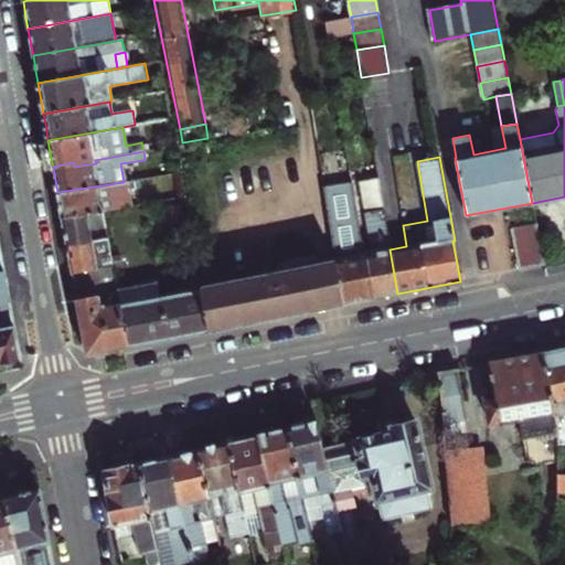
[(368,255),(374,297),(397,294),(390,249),(377,178),(359,181),(373,254),(368,255)]
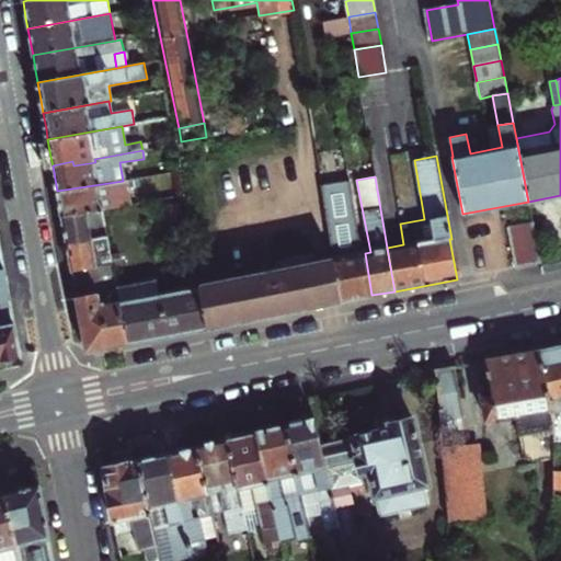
[(123,181),(57,191),(59,204),(61,215),(102,208),(139,202),(136,179),(123,181)]
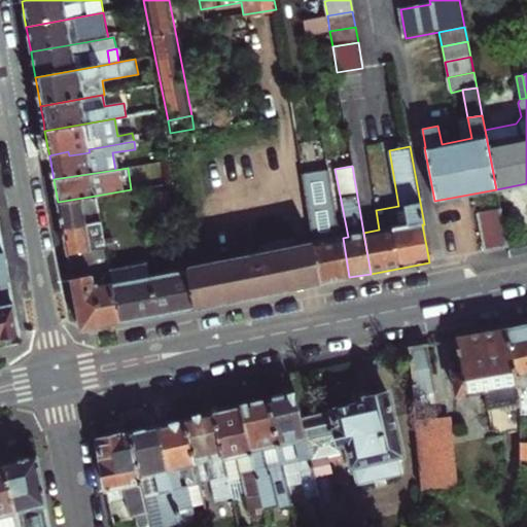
[(313,243),(319,283),(349,277),(343,238),(336,218),(327,171),(302,175),(313,243)]
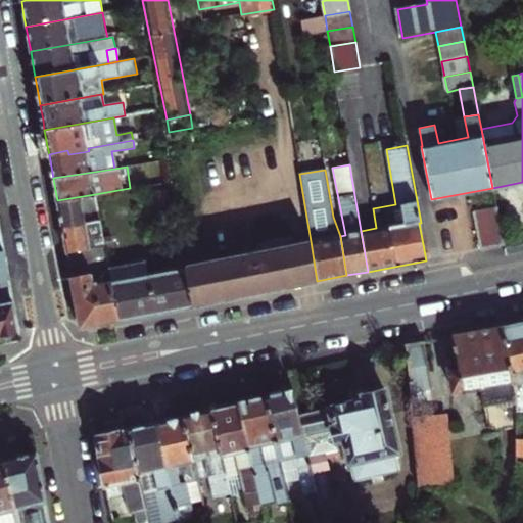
[(59,216),(61,228),(85,224),(83,212),(98,210),(95,194),(57,200),(59,216)]
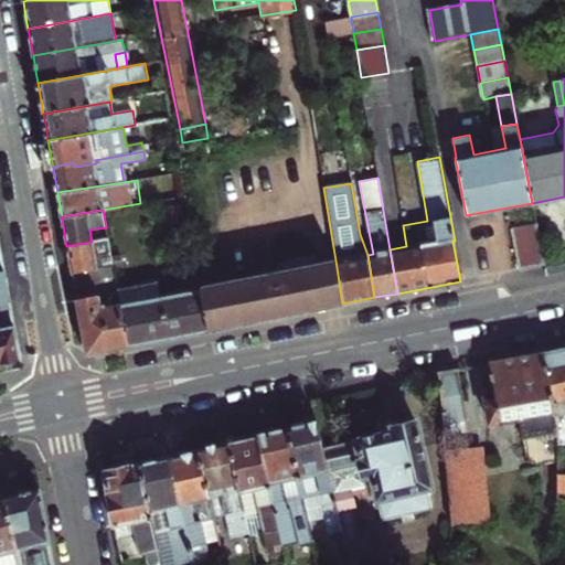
[(511,230),(519,270),(545,265),(536,225),(511,230)]
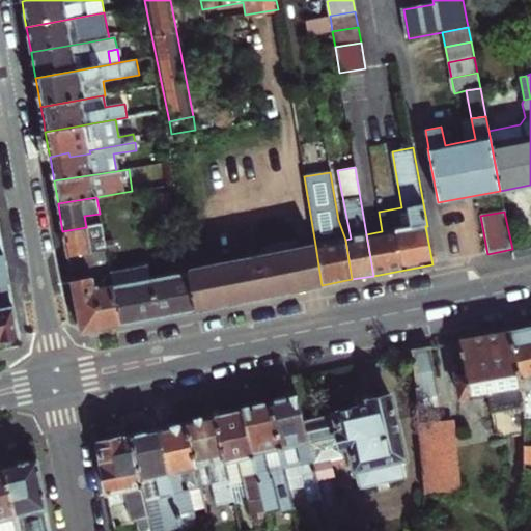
[(84,216),(86,227),(101,224),(100,214),(84,216)]
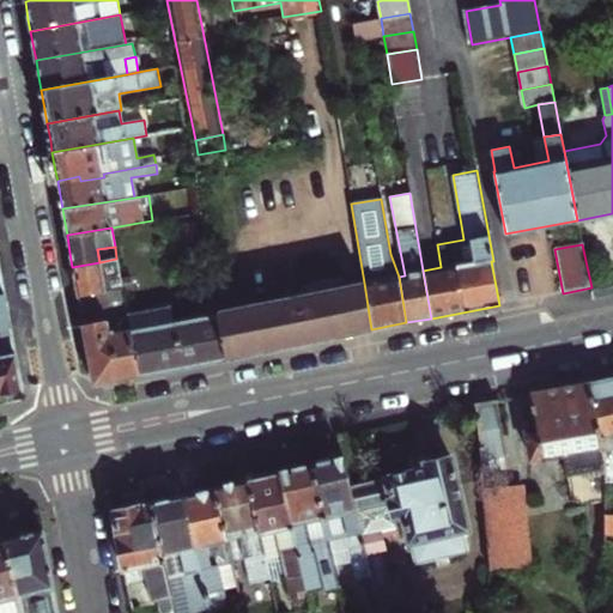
[(76,281),(78,297),(122,289),(116,259),(99,262),(72,267),(76,281)]
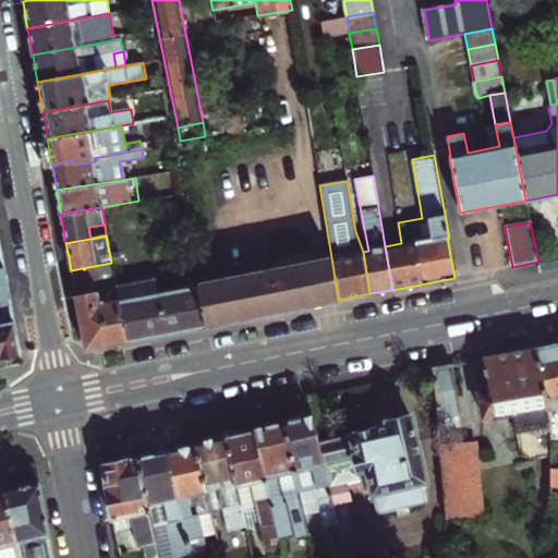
[(199,287),(206,326),(338,300),(331,257),(198,283),(199,287)]
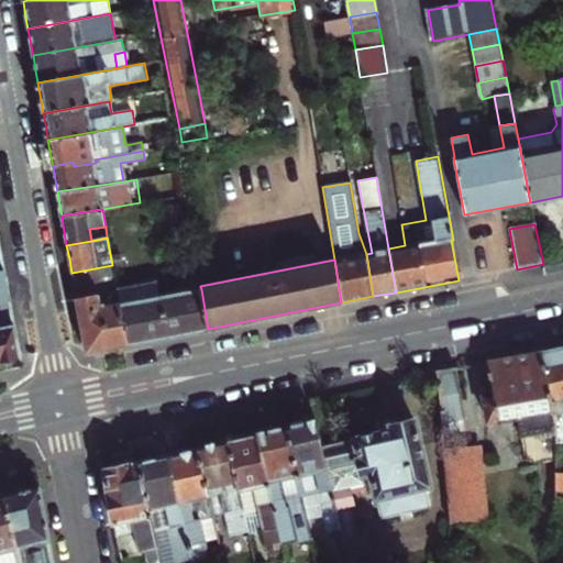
[(74,286),(76,298),(99,295),(117,291),(112,265),(72,273),(74,286)]
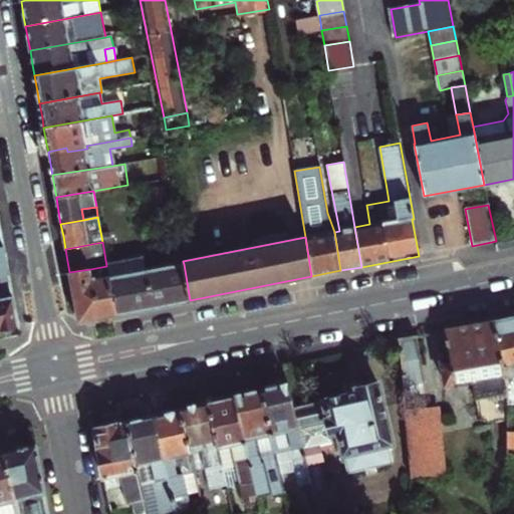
[(0,328),(19,324),(18,320),(7,260),(0,260),(0,253),(5,252),(4,245),(0,246),(0,328)]
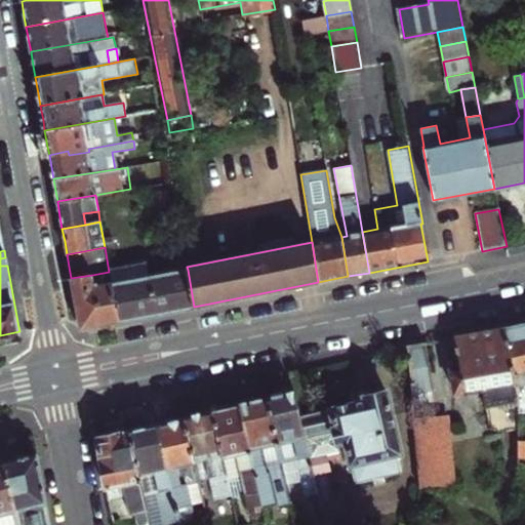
[(111,282),(118,322),(156,314),(149,277),(147,265),(109,272),(111,282)]
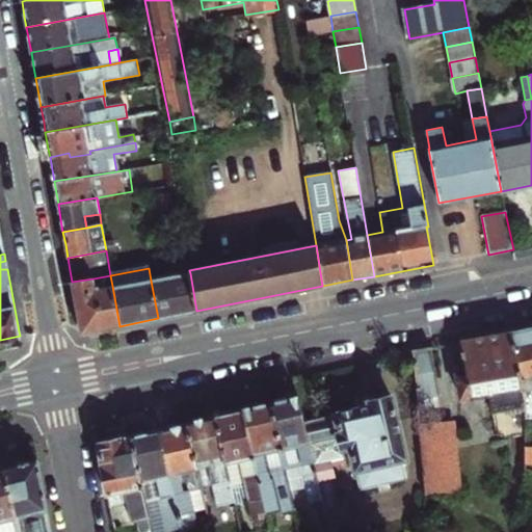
[(151,281),(158,318),(196,311),(190,273),(151,281)]
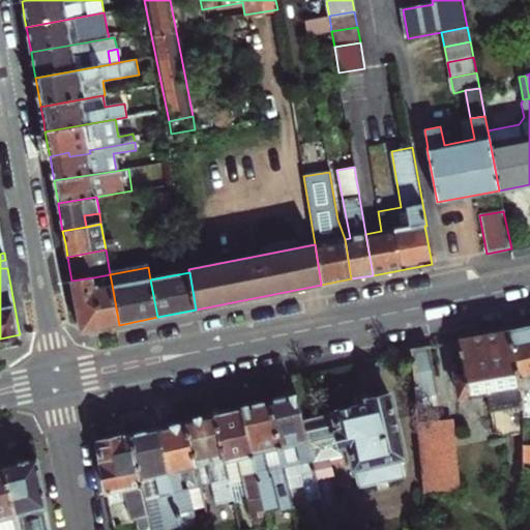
[(93,277),(71,281),(76,300),(80,323),(90,330),(119,325),(112,285),(95,288),(93,277)]
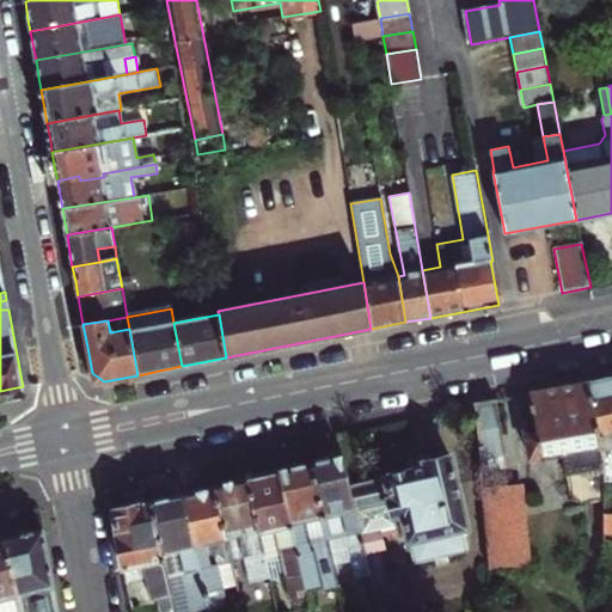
[(93,384),(104,381),(92,373),(93,384)]
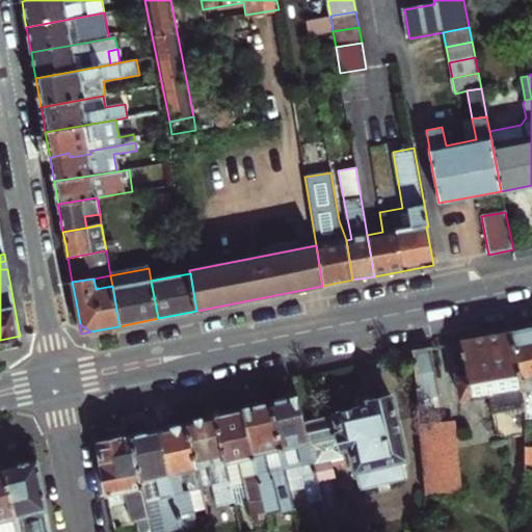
[(531,326),(510,331),(523,388),(525,407),(525,418),(531,418),(531,326)]
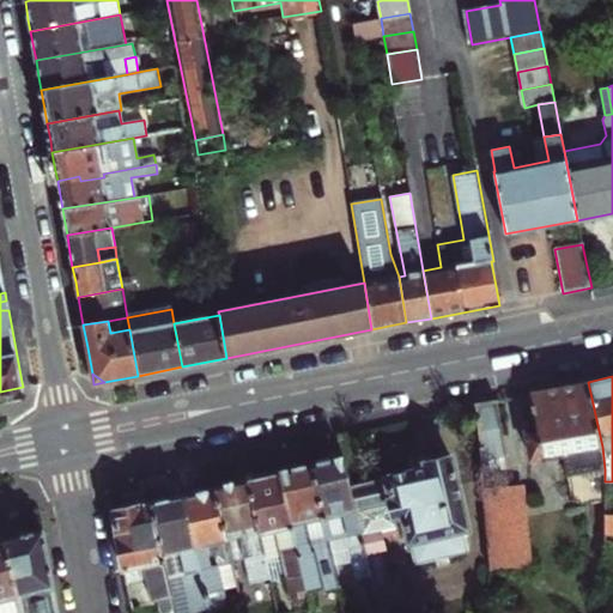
[(602,447),(588,382),(530,393),(535,419),(525,420),(530,459),(542,456),(544,456),(564,454),(570,502),(605,498),(605,481),(605,469),(602,447)]
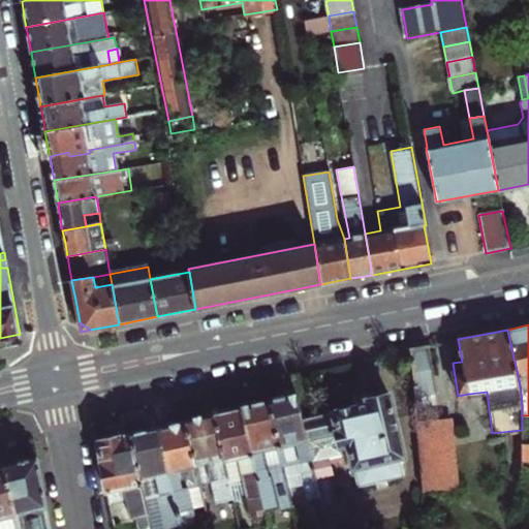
[(429,345),(410,348),(415,397),(416,407),(436,404),(435,394),(437,394),(434,375),(432,366),(429,345)]
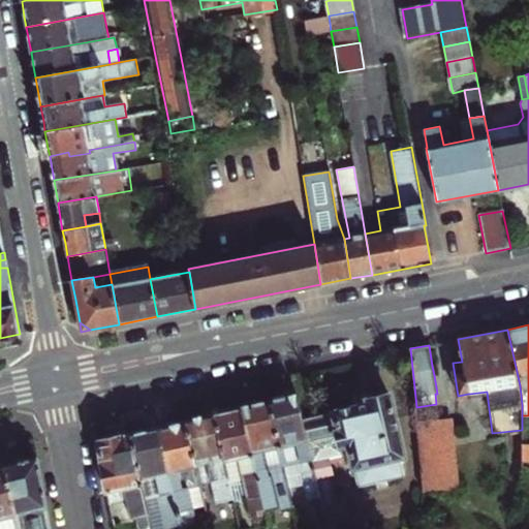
[(320,496),(308,445),(303,421),(297,396),(269,402),(283,466),(298,462),(301,473),(300,473),(306,499),(320,496)]
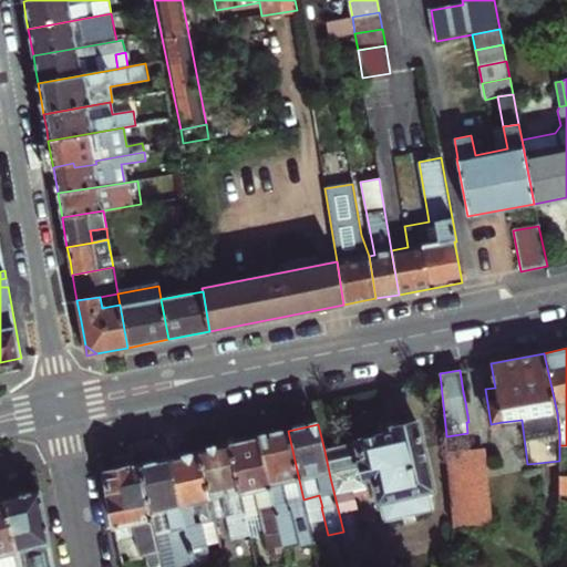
[(346,543),(361,539),(351,493),(374,487),(378,502),(379,502),(383,522),(432,511),(428,491),(432,490),(425,460),(418,462),(415,452),(423,451),(418,424),(393,430),(393,433),(357,441),(357,443),(325,451),(330,477),(343,532),(346,543)]
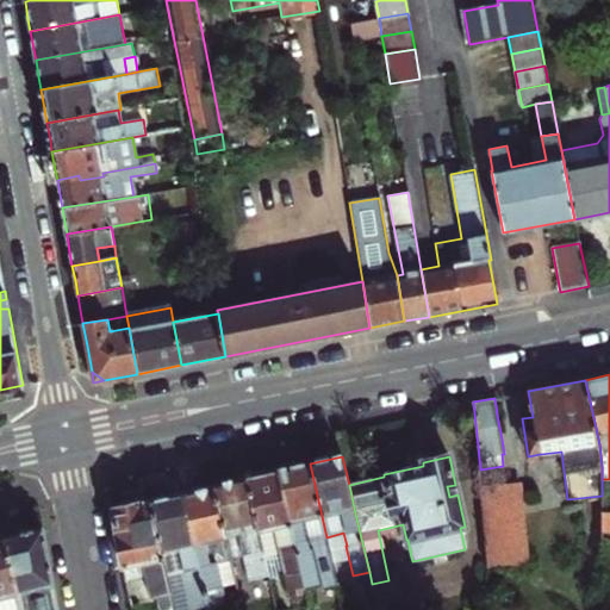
[(327,537),(310,464),(278,471),(285,503),(305,586),(318,584),(319,589),(337,584),(330,549),(327,537)]
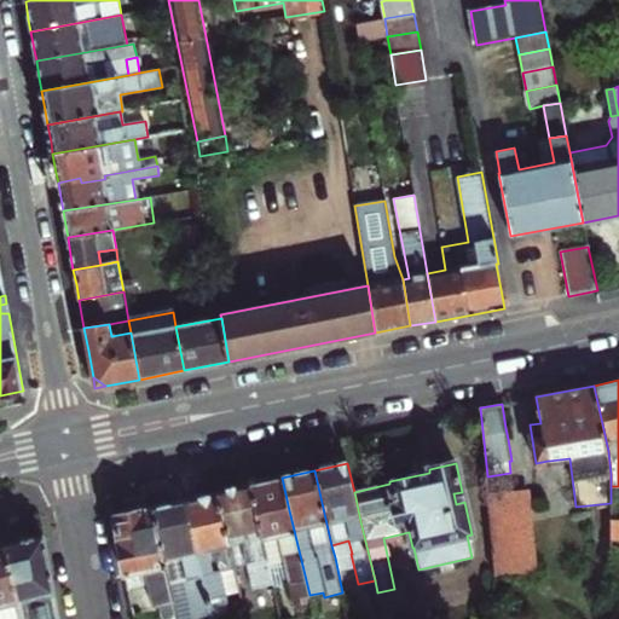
[(300,597),(310,595),(289,510),(282,478),(250,484),(272,580),(275,590),(289,586),(294,606),(301,603),(300,597)]
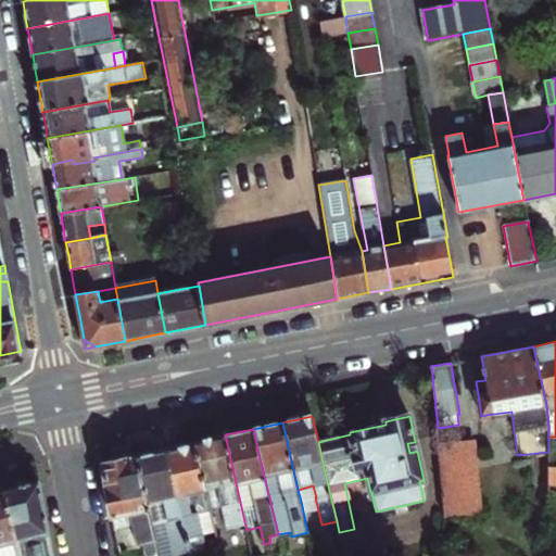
[(225,434),(194,441),(210,504),(224,501),(229,525),(244,521),(225,434)]
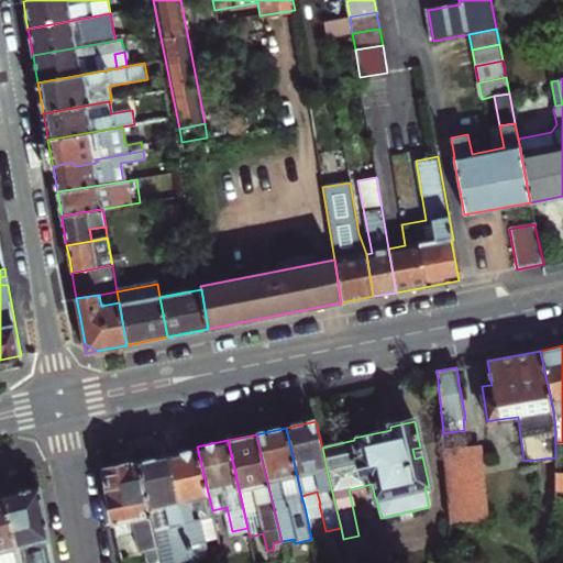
[(212,510),(197,446),(167,453),(192,560),(192,562),(197,562),(210,560),(205,538),(218,534),(212,510)]
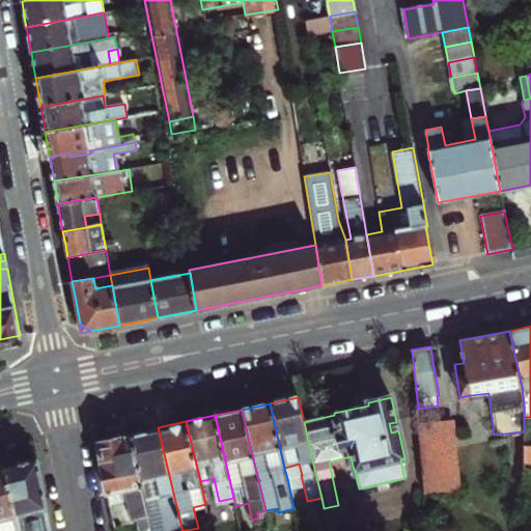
[(391,432),(398,430),(396,422),(389,423),(391,432)]
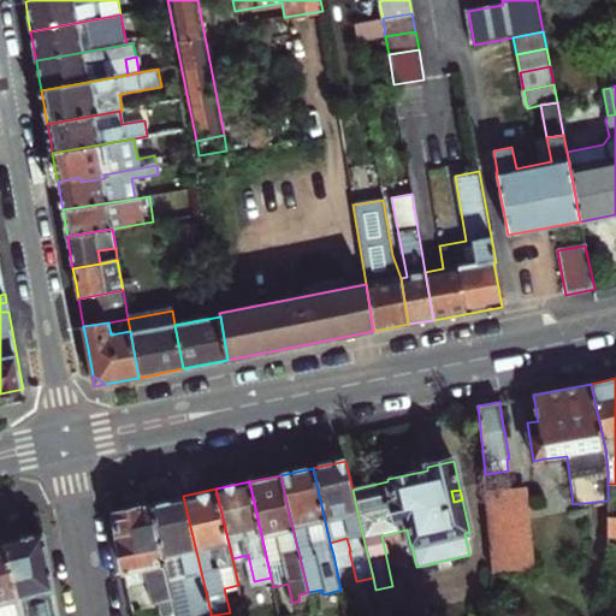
[(492,573),(531,569),(522,491),(485,495),(492,573)]
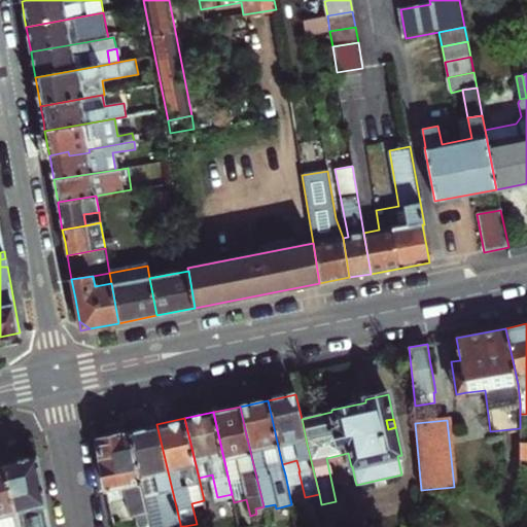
[(129,430),(133,446),(151,526),(168,526),(180,524),(156,424),(129,430)]
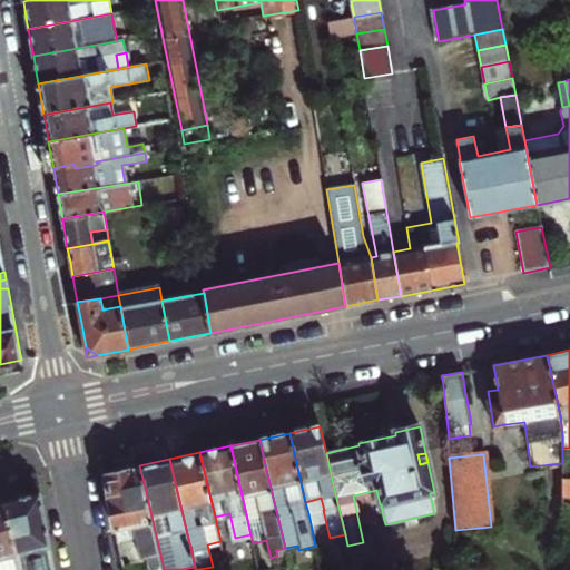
[(156,569),(164,569),(144,482),(139,465),(104,473),(114,529),(133,526),(136,539),(140,559),(146,558),(149,569),(151,569),(156,569)]
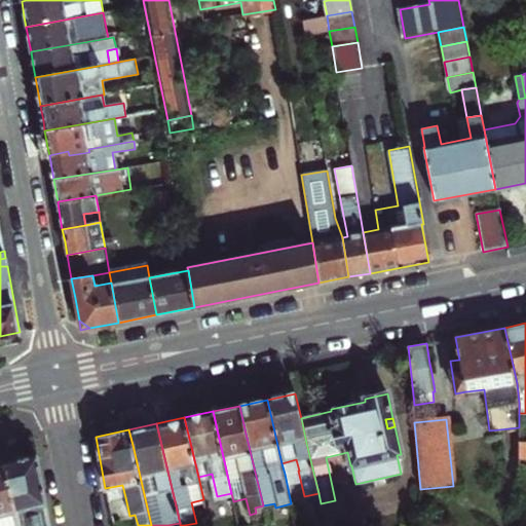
[(4,462),(19,525),(49,525),(37,454),(4,462)]
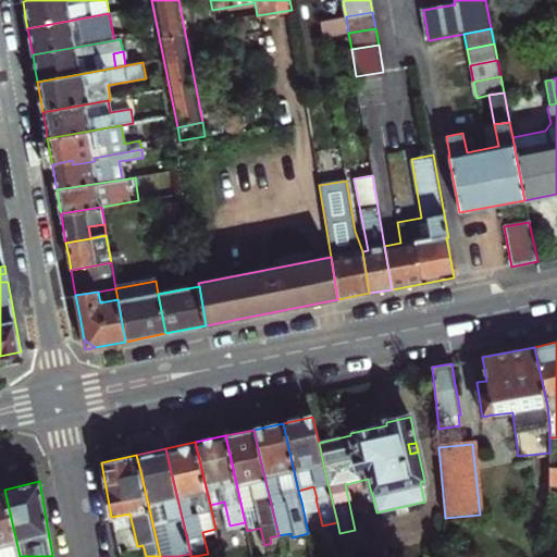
[(301,502),(316,498),(313,486),(298,491),(301,502)]
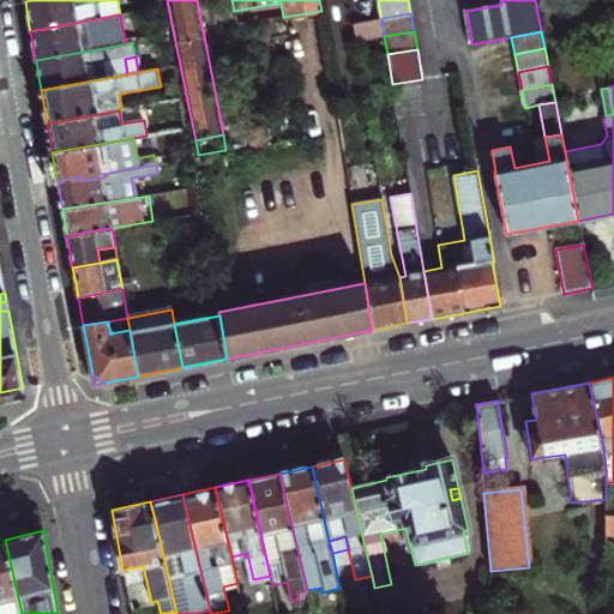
[(1,540),(0,540),(0,613),(22,613),(5,540),(2,541),(1,540)]
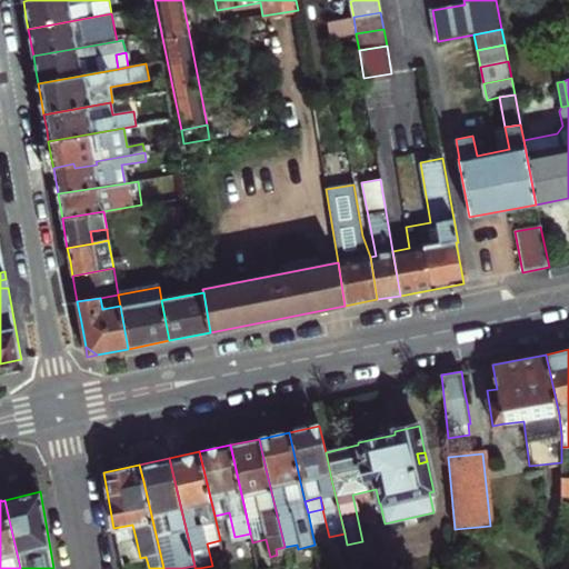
[(117,542),(136,538),(132,525),(113,528),(117,542)]
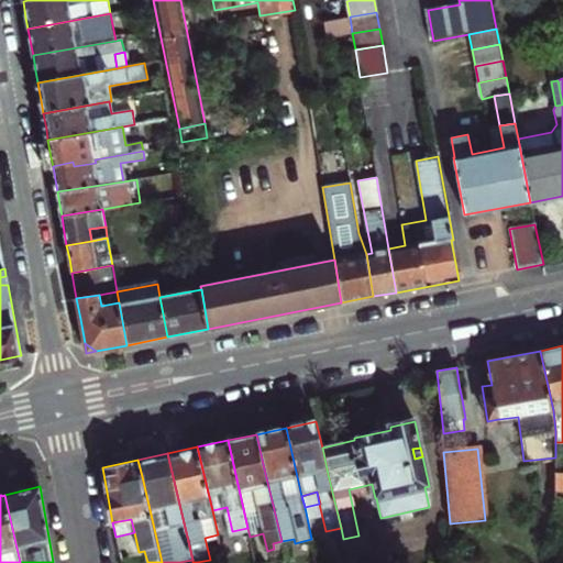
[(373,562),(366,534),(359,536),(343,539),(349,562),(373,562)]
